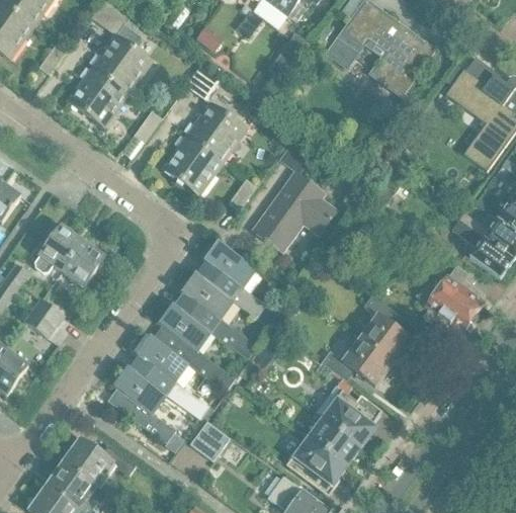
[(0,0),(0,1),(34,26),(53,0),(0,0)]
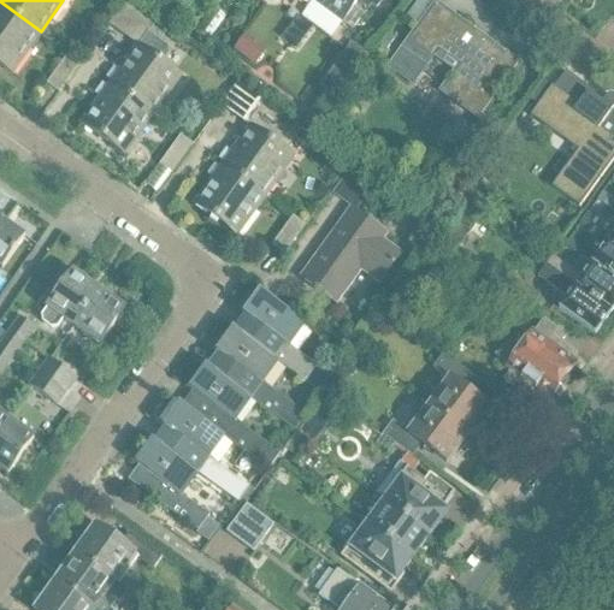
[(111,82),(154,112),(182,73),(164,60),(170,51),(169,42),(151,29),(157,21),(130,0),(125,0),(110,22),(139,43),(111,82)]
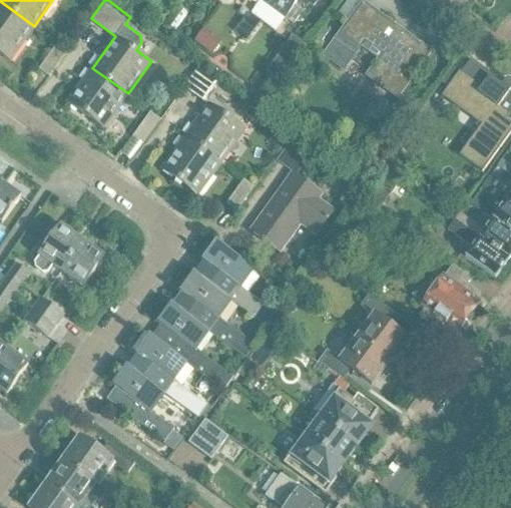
[(263,0),(285,17),(296,3),(298,0),(301,0),(308,5),(310,2),(314,5),(317,0),(263,0)]
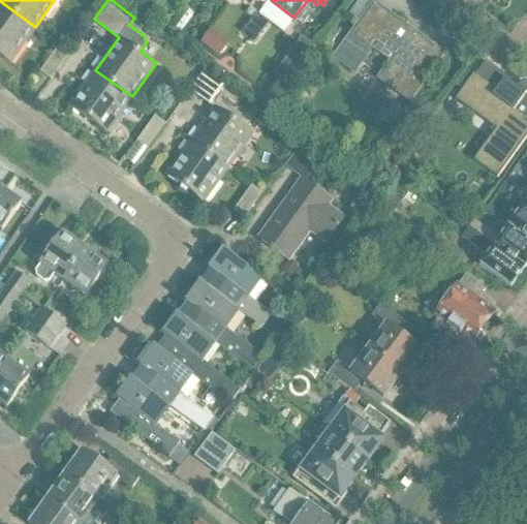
[(35,27),(0,1),(0,53),(11,61),(35,27)]
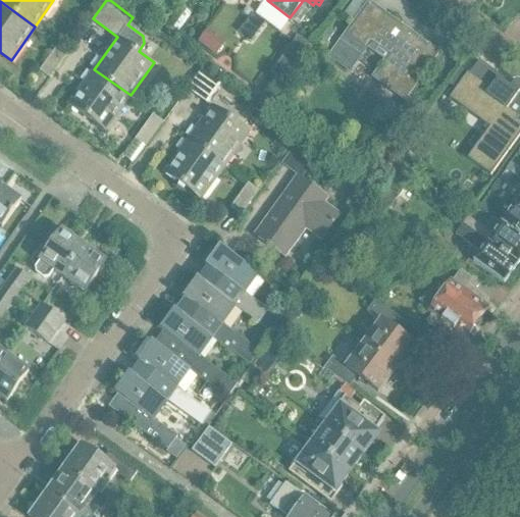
[(370,2),(331,54),(350,67),(368,43),(388,58),(375,75),(406,98),(439,53),(370,2)]
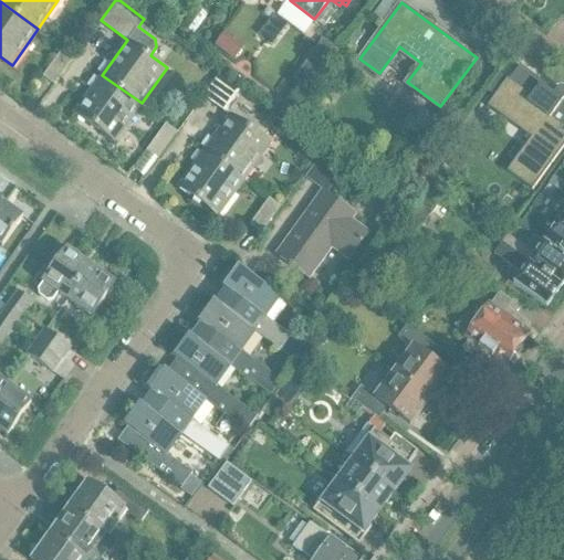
[(63,48),(43,75),(55,83),(74,55),(63,48)]
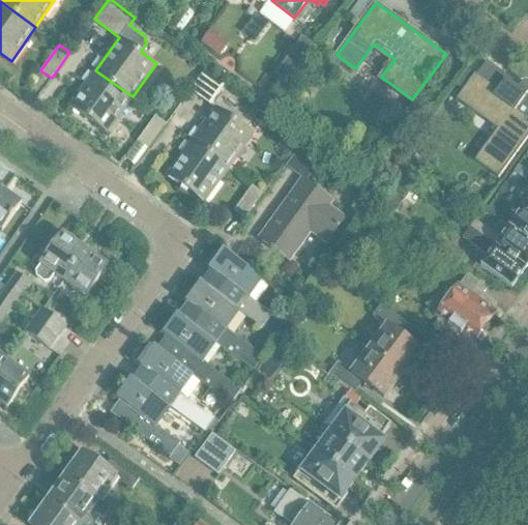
[(288,58),(276,74),(290,83),(309,57),(304,54),(288,58)]
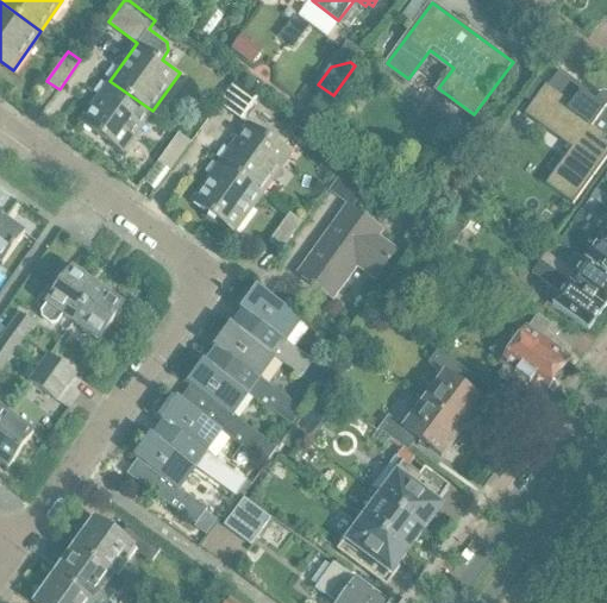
[(546,83),(526,111),(575,146),(558,169),(584,188),(606,156),(606,140),(604,138),(606,133),(606,92),(604,93),(600,94),(600,96),(561,68),(549,85),(546,83)]
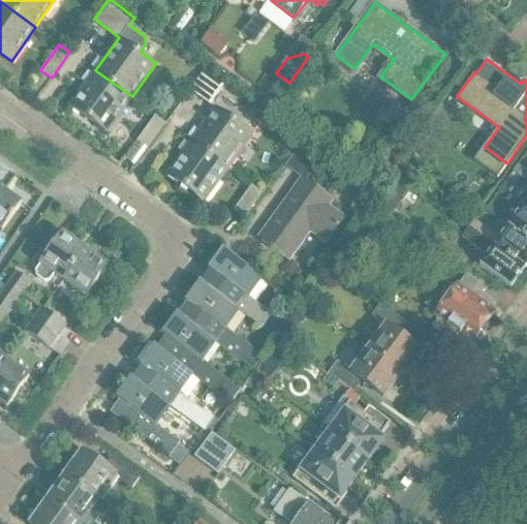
[(226,83),(205,67),(190,88),(211,103),(226,83)]
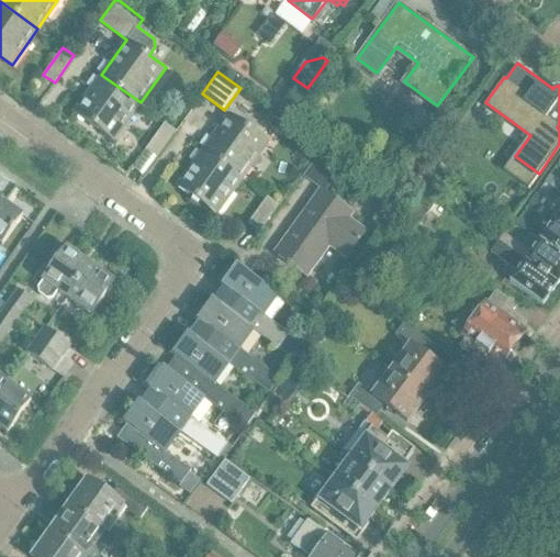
[(141,102),(101,75),(75,110),(114,138),(141,102)]
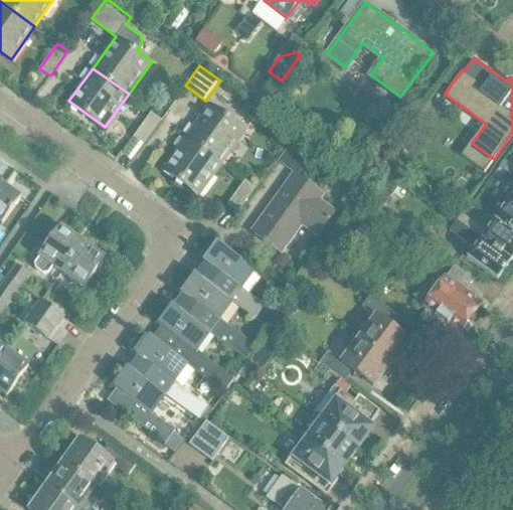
[(211,104),(187,136),(223,162),(246,130),(211,104)]
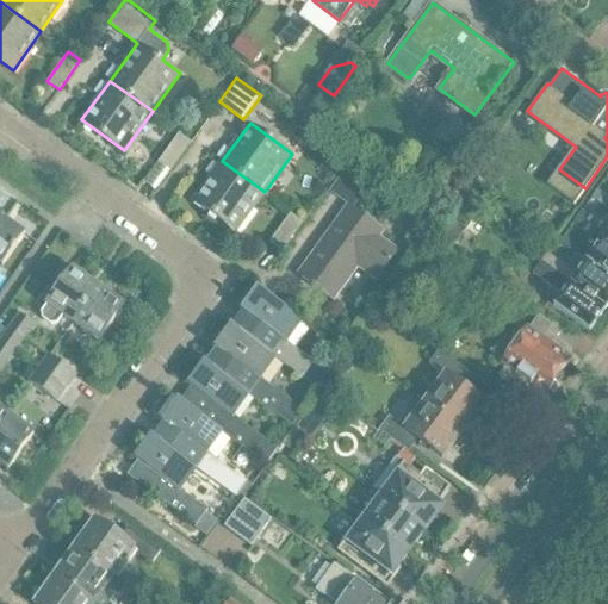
[(159,160),(171,169),(192,139),(180,131),(159,160)]
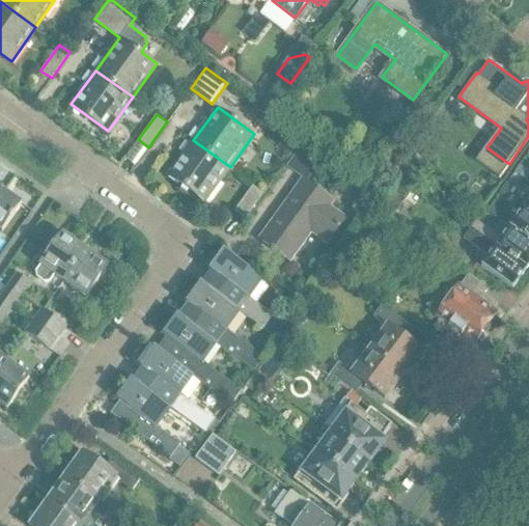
[(230,167),(193,140),(169,173),(205,200),(230,167)]
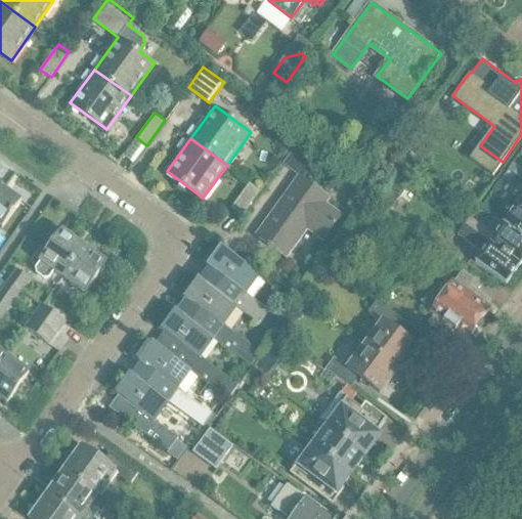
[(284,163),(304,177),(318,157),(298,142),(284,163)]
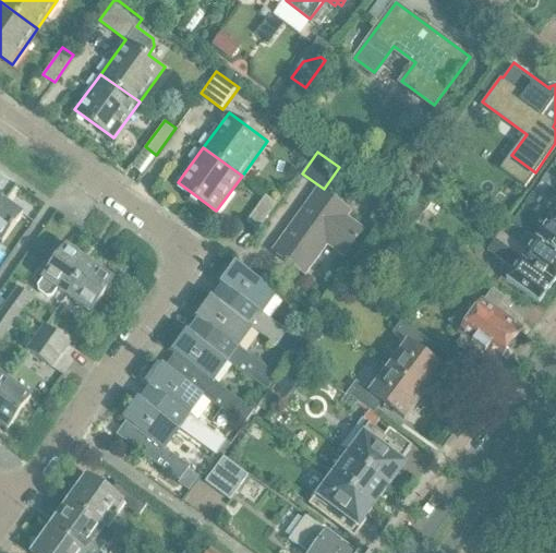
[(542,178),(554,185),(555,183),(555,176),(547,170),(542,178)]
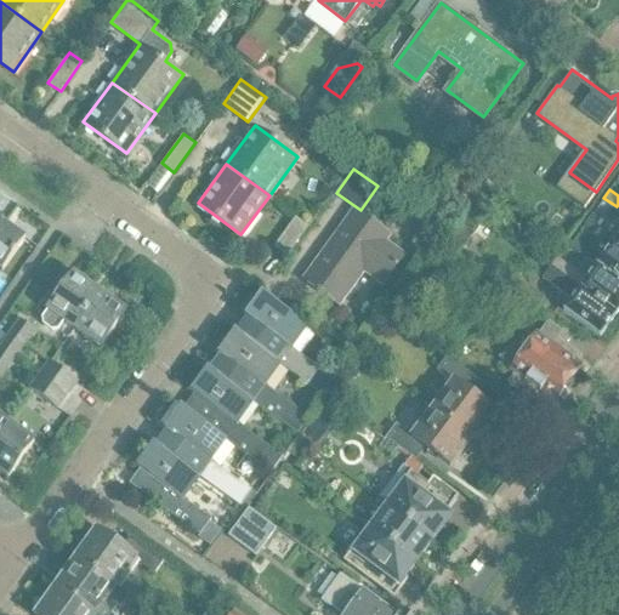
[(466,203),(448,228),(467,241),(486,217),(483,216),(466,203)]
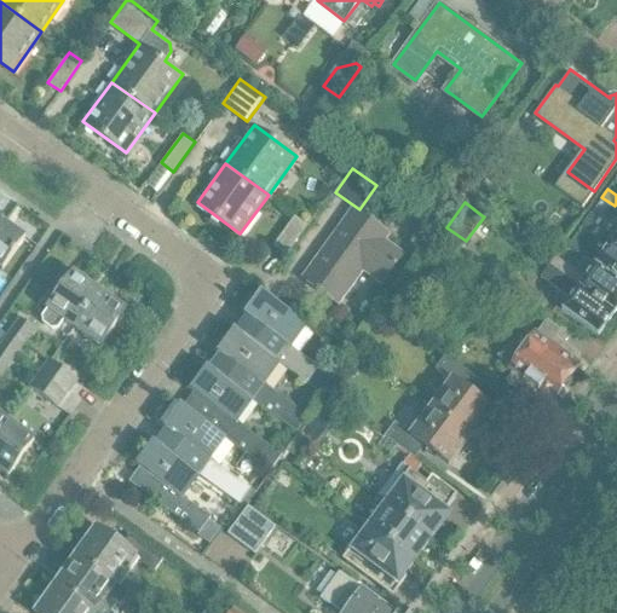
[(355,209),(311,269),(344,293),(367,262),(386,276),(403,253),(384,238),(388,232),(355,209)]
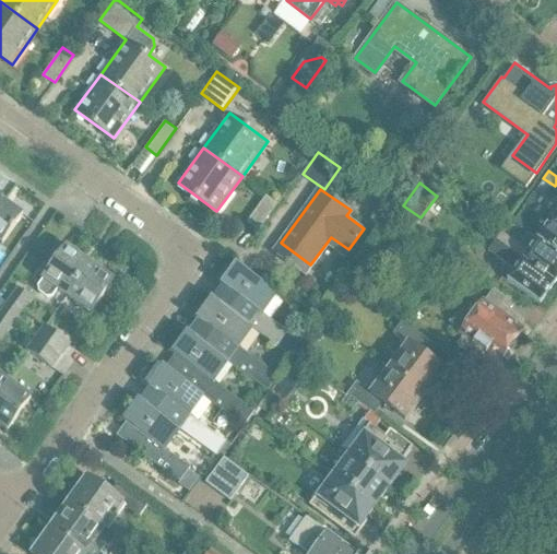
[(529,198),(538,204),(544,197),(534,189),(529,198)]
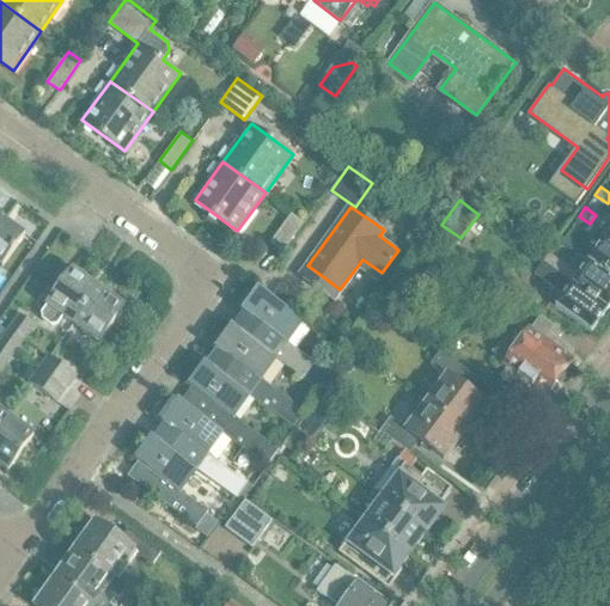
[(272,242),(282,249),(284,250),(305,221),(293,212),(272,242)]
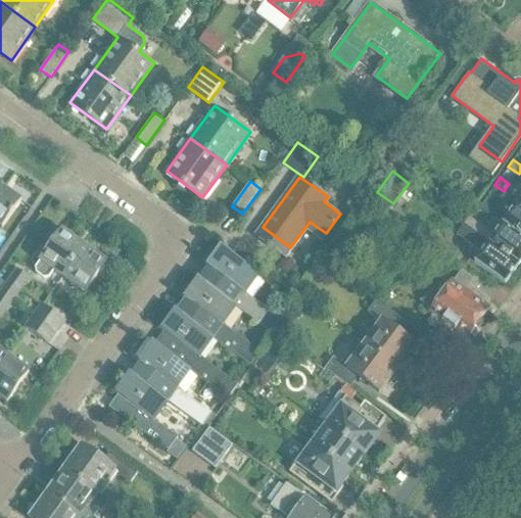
[(21,199),(1,184),(0,186),(0,224),(2,226),(21,199)]
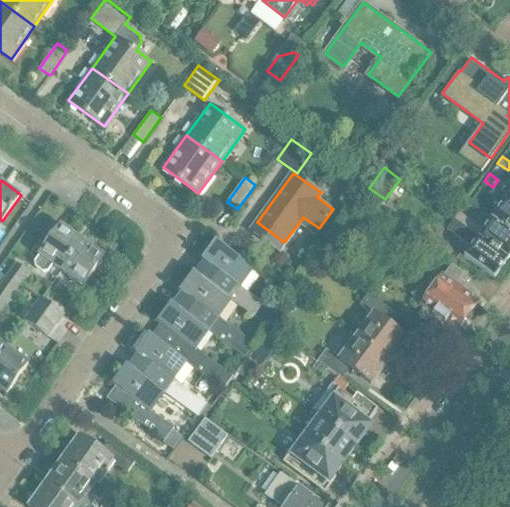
[(385,199),(369,188),(364,194),(380,206),(385,199)]
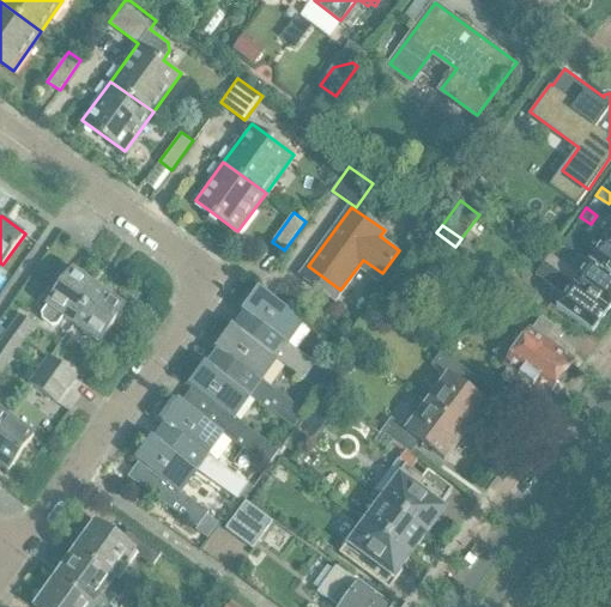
[(579,241),(569,234),(563,242),(573,249),(579,241)]
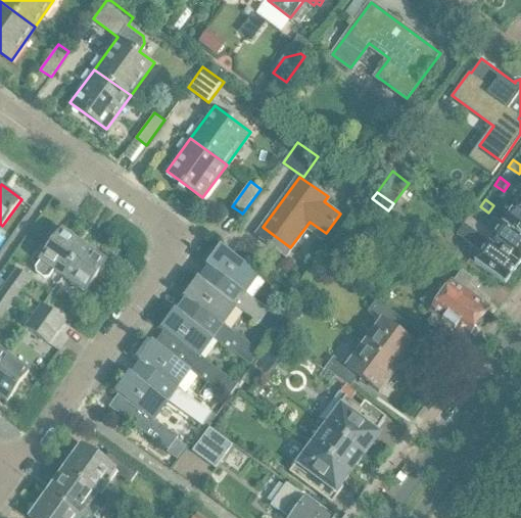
[(520,207),(516,204),(504,222),(520,234),(520,207)]
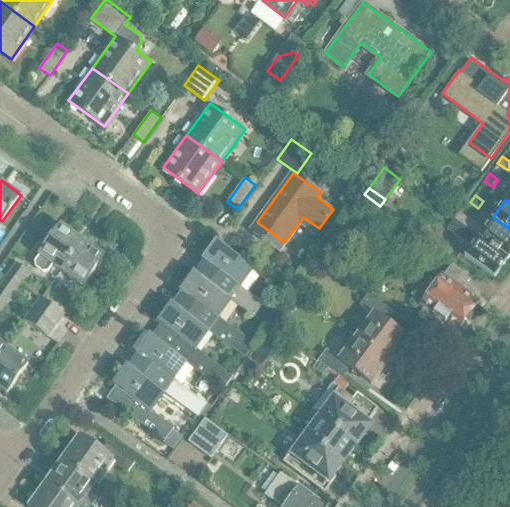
[(460,210),(455,217),(460,221),(480,235),(478,237),(509,259),(509,229),(493,217),(484,211),(477,222),(460,210)]
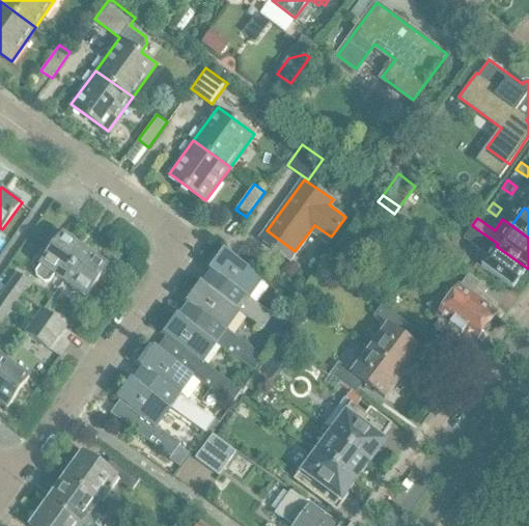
[(472,225),(465,236),(490,254),(481,266),(513,288),(513,287),(516,285),(519,286),(524,279),(522,276),(528,269),(496,246),(498,244),(477,229),(472,225)]
